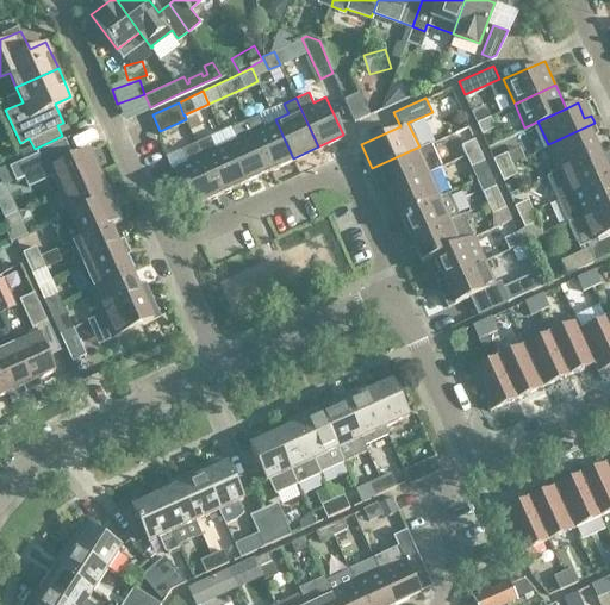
[(246,119),(269,169),(293,158),(275,119),(265,124),(260,113),(246,119)]
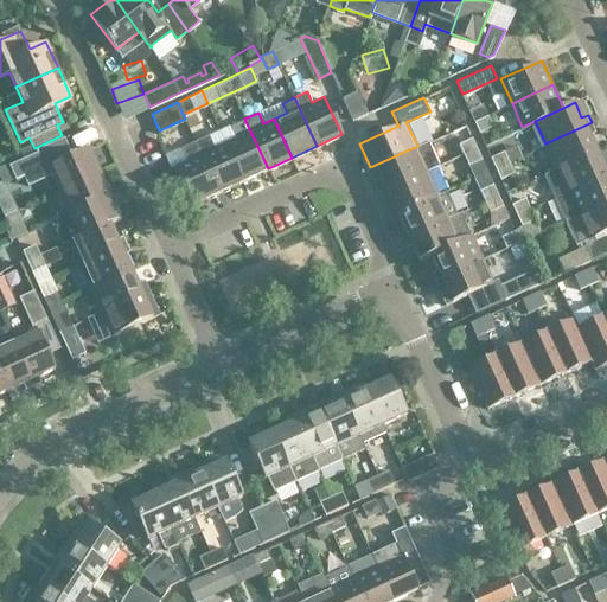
[(479,130),(492,125),(487,114),(474,120),(479,130)]
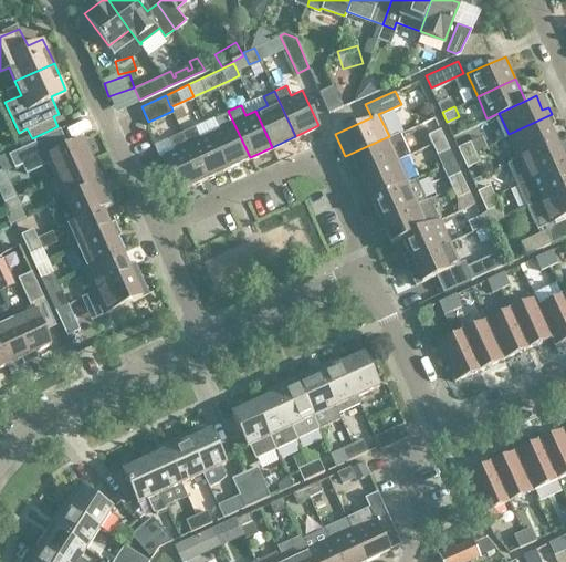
[(227,168),(250,157),(228,111),(215,117),(219,127),(210,132),(227,168)]
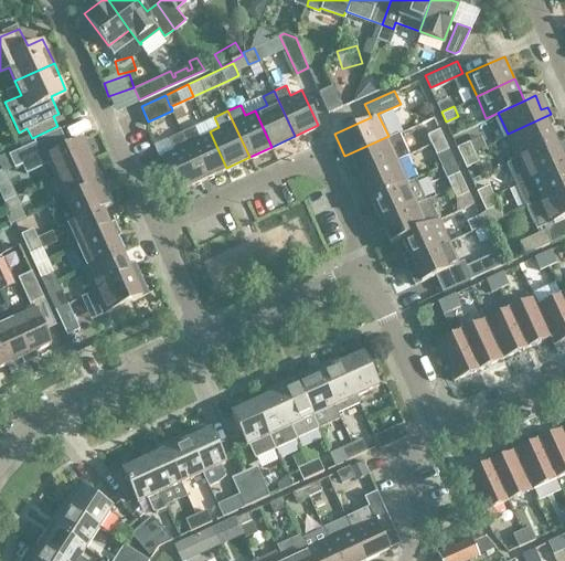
[(551,114),(508,134),(516,156),(555,138),(548,124),(554,122),(551,114)]
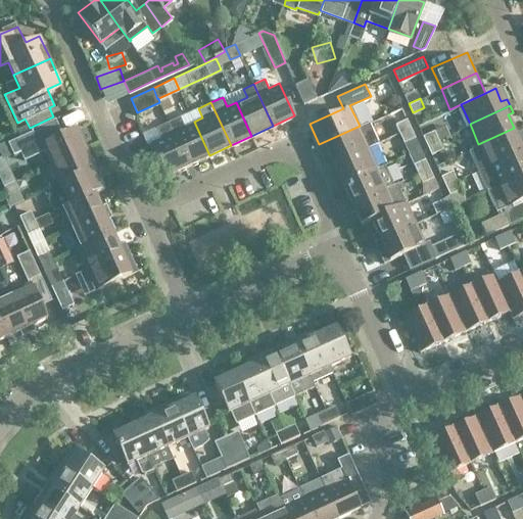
[(390,112),(399,132),(411,127),(402,107),(390,112)]
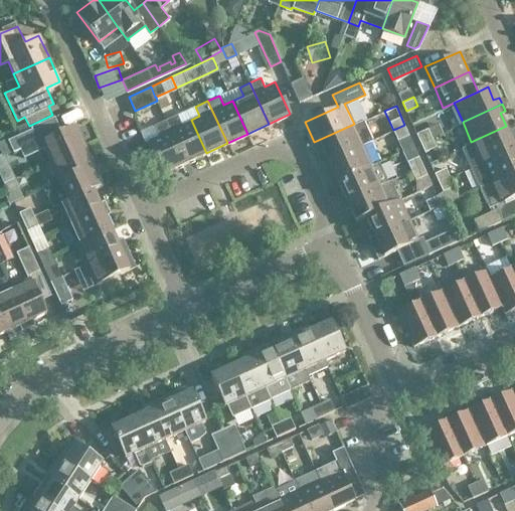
[(177,114),(165,119),(185,162),(206,153),(191,120),(182,124),(177,114)]
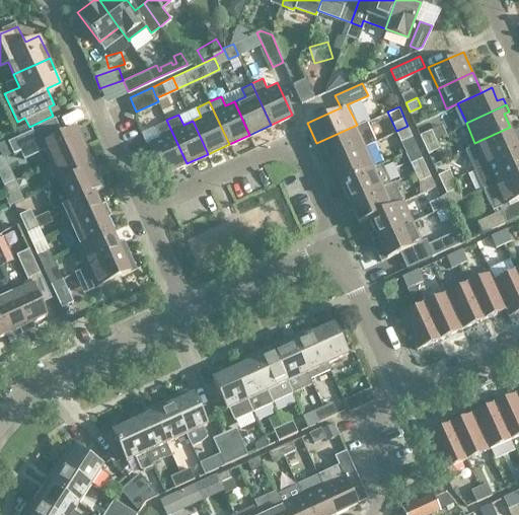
[(165,173),(187,163),(166,120),(141,132),(147,144),(151,142),(165,173)]
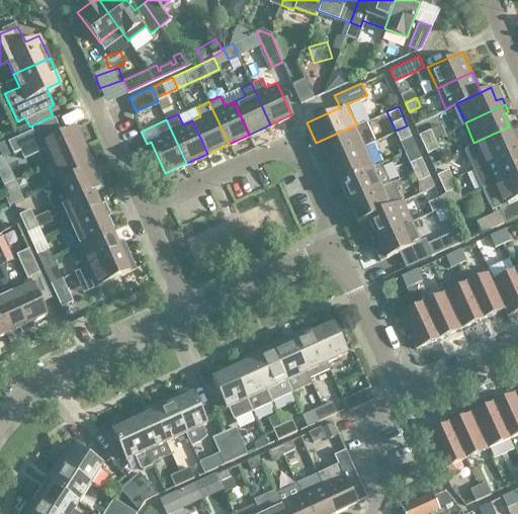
[(356,124),(316,143),(325,163),(365,145),(375,140),(366,119),(356,124)]
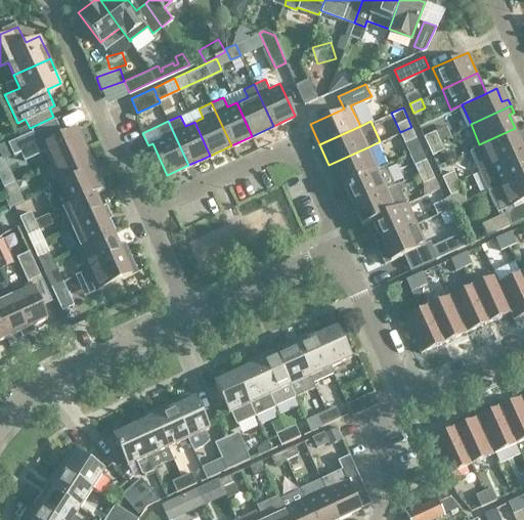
[(41,141),(51,162),(86,146),(77,125),(41,141)]
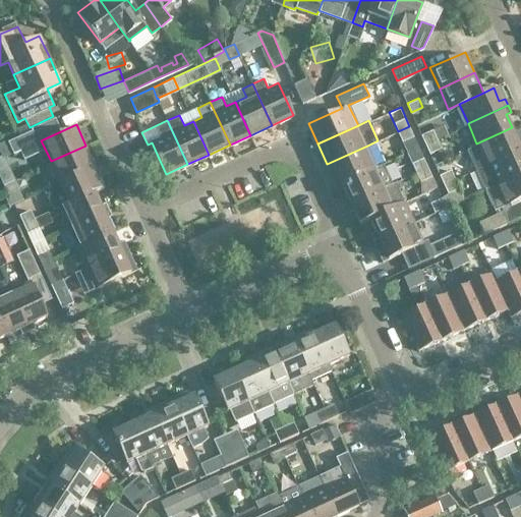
[(418,147),(409,126),(398,131),(407,152),(418,147)]
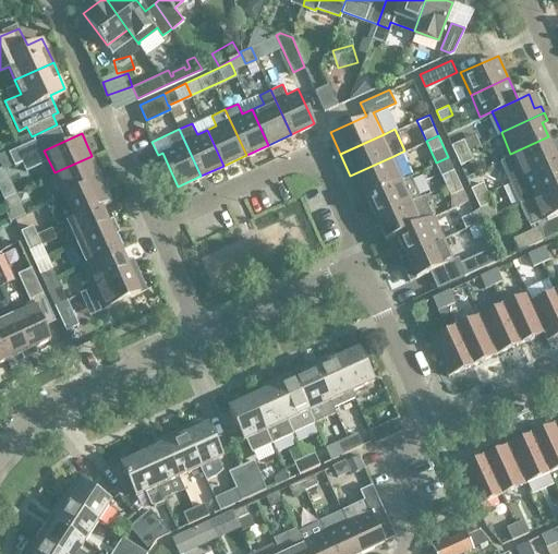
[(509,180),(557,157),(557,149),(555,152),(548,136),(510,154),(500,159),(509,180)]
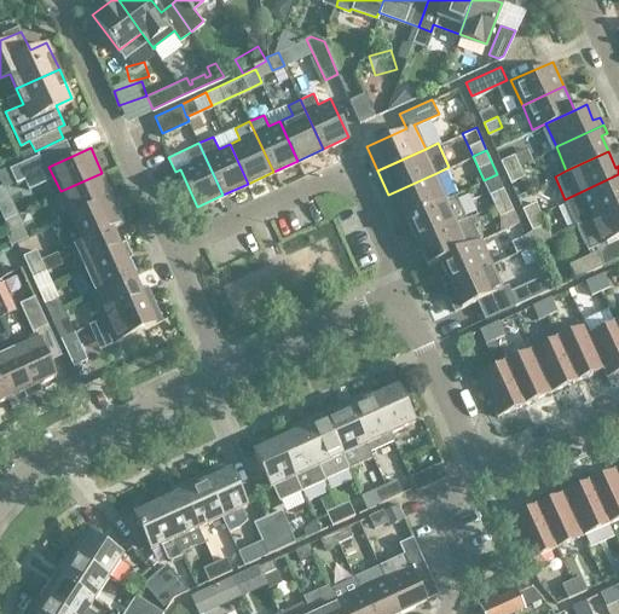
[(499,160),(505,169),(519,163),(514,152),(499,160)]
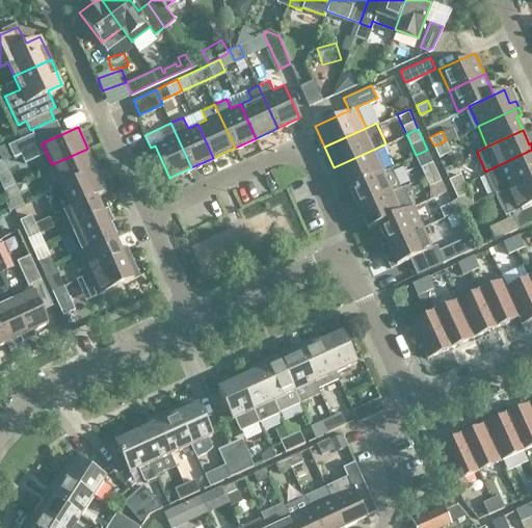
[(14,155),(37,143),(32,132),(8,143),(14,155)]
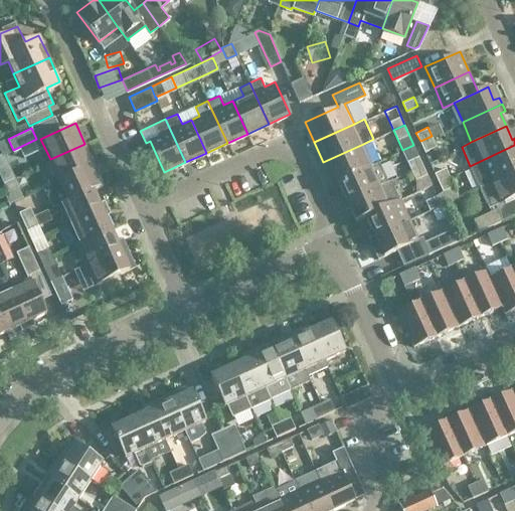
[(432,136),(420,141),(424,150),(436,145),(432,136)]
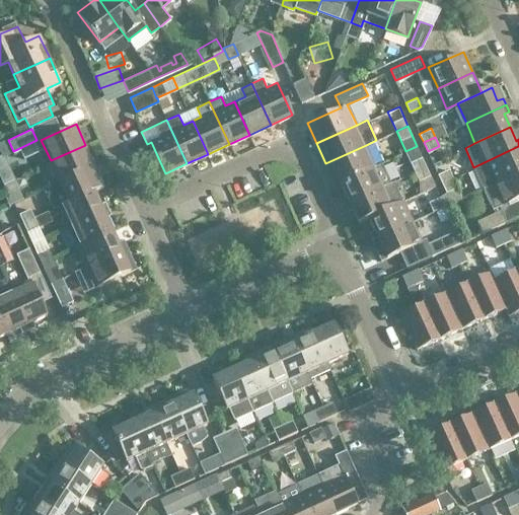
[(51,160),(58,175),(49,180),(51,185),(94,164),(85,145),(51,160)]
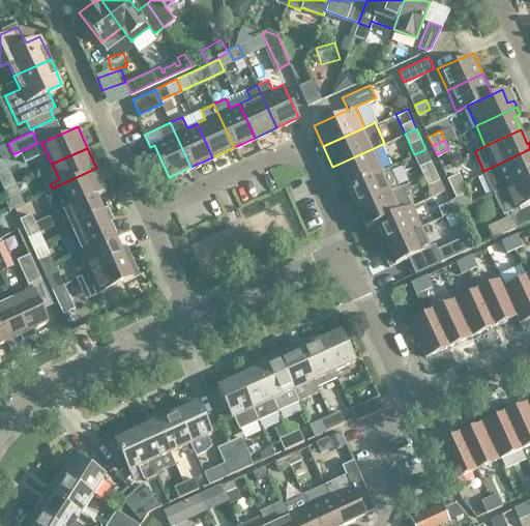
[(374,148),(332,167),(335,173),(341,171),(347,184),(383,168),(374,148)]
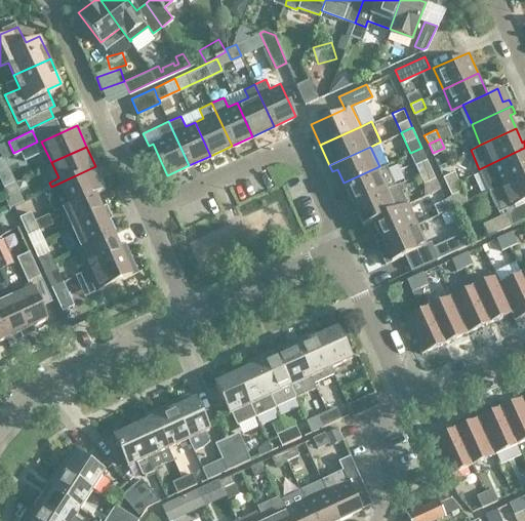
[(415,163),(419,172),(431,167),(427,158),(421,148),(410,153),(415,163)]
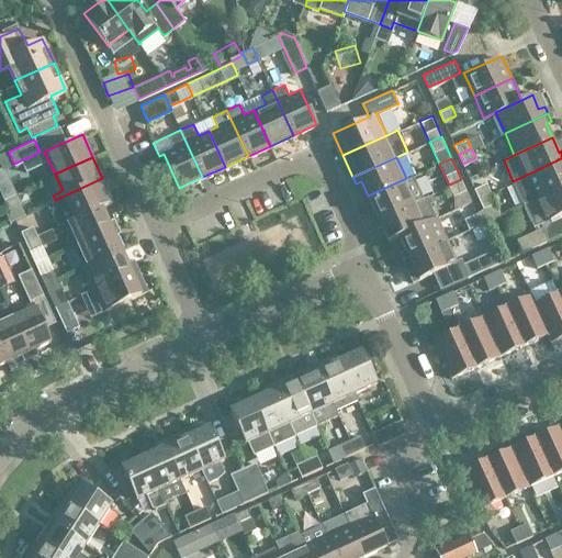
[(561,158),(513,181),(523,203),(561,185),(561,158)]
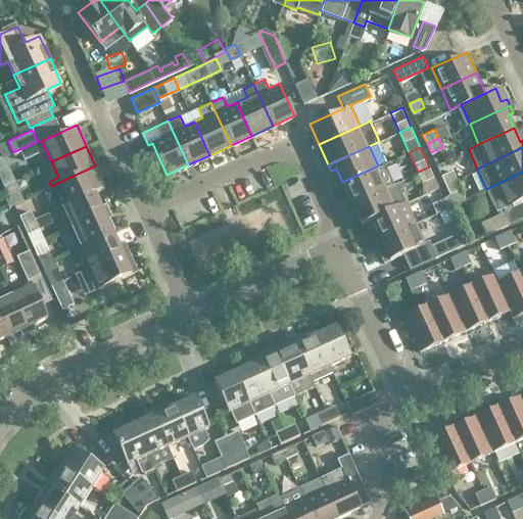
[(410,160),(392,168),(398,181),(416,175),(410,160)]
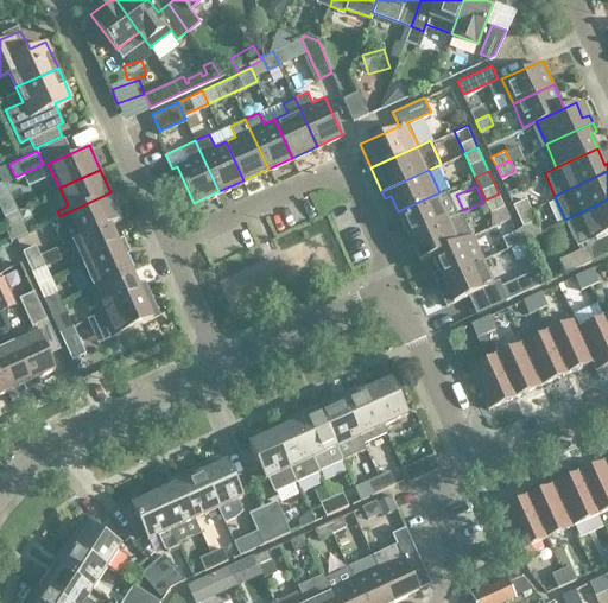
[(447,190),(439,192),(398,211),(392,214),(403,237),(457,213),(447,190)]
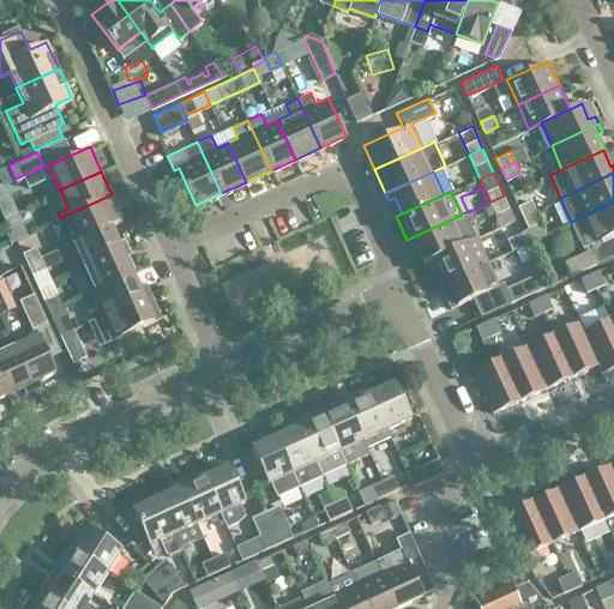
[(76,224),(82,236),(82,237),(110,223),(110,224),(122,218),(112,194),(60,218),(58,219),(62,230),(76,224)]
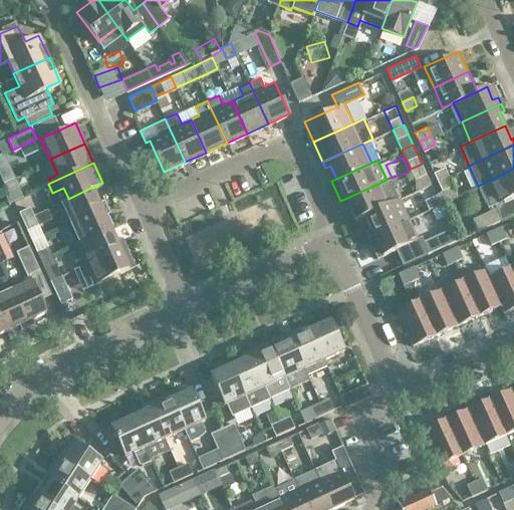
[(422,164),(411,169),(415,178),(426,173),(422,164)]
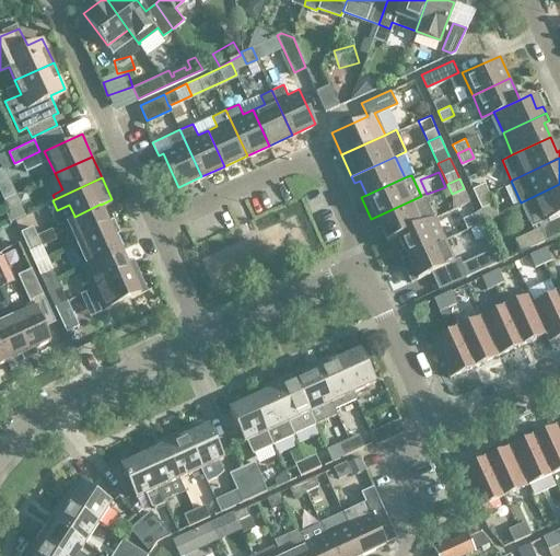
[(476,197),(489,190),(485,181),(471,186),(476,197)]
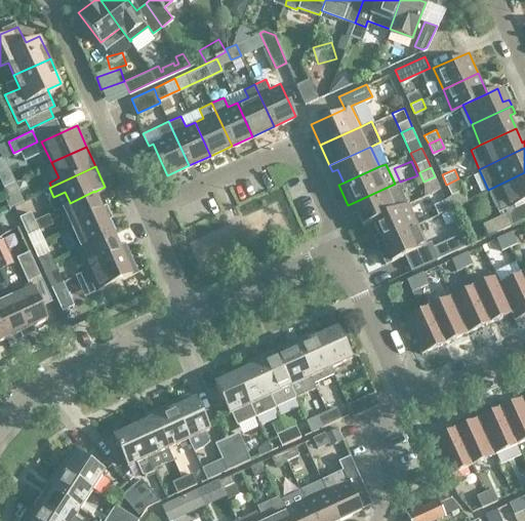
[(524,172),(488,190),(497,210),(524,198),(524,172)]
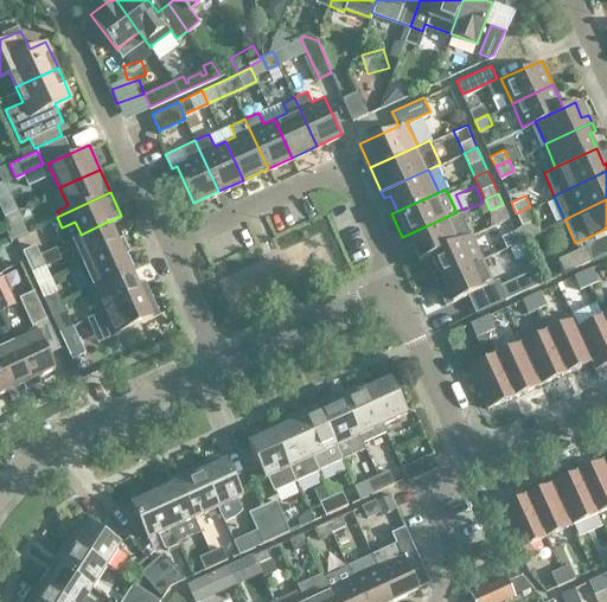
[(530,206),(516,213),(521,224),(535,217),(530,206)]
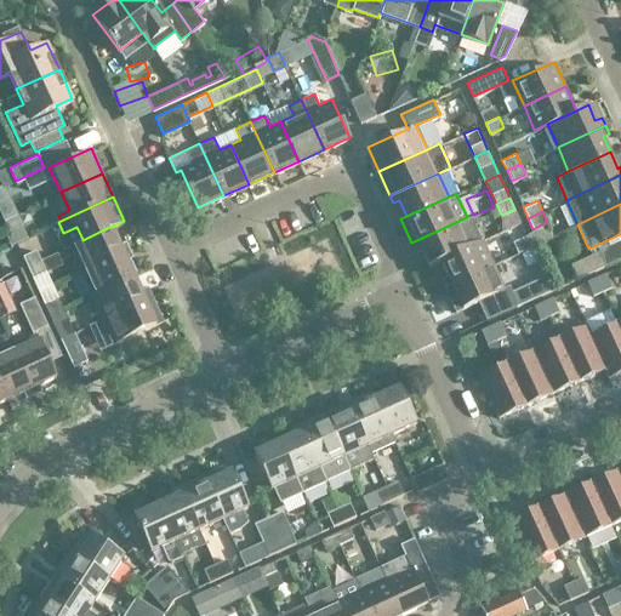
[(9,231),(22,223),(17,212),(4,220),(9,231)]
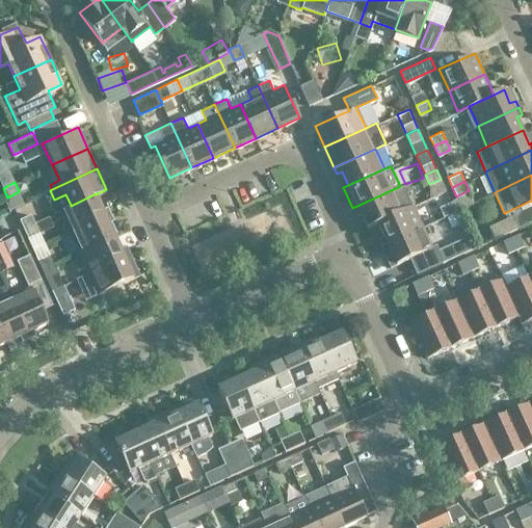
[(394,189),(352,208),(355,215),(361,212),(367,227),(377,221),(413,205),(403,185),(400,186),(394,189)]
